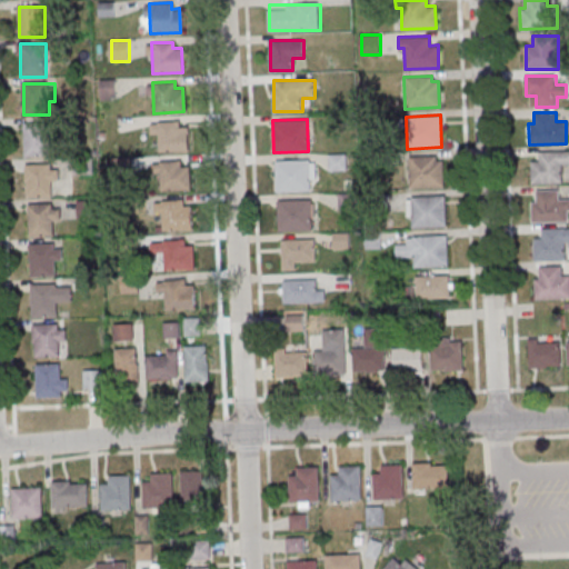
[(157,121),(178,120),(178,126),(187,126),(187,150),(158,151),(157,121)]
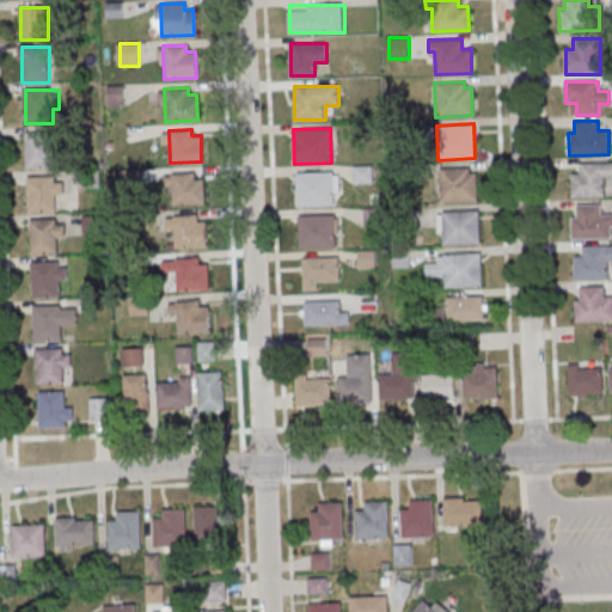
[(28,170),(54,170),(54,133),(28,133),(28,170)]
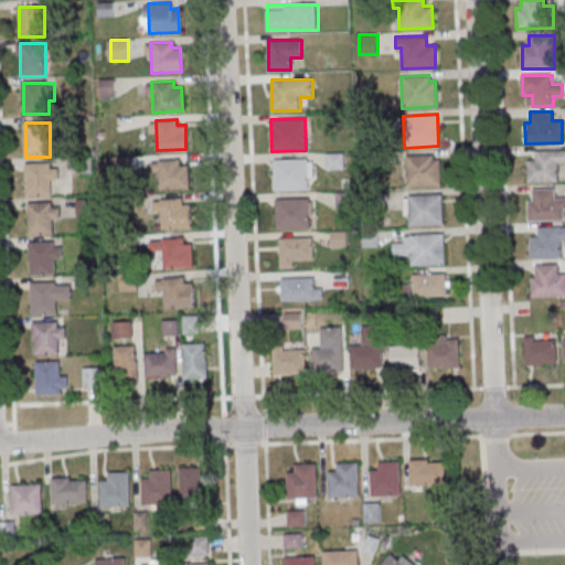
[(529,160),(529,182),(560,182),(560,166),(564,164),(564,149),(536,150),(536,160),(529,160)]
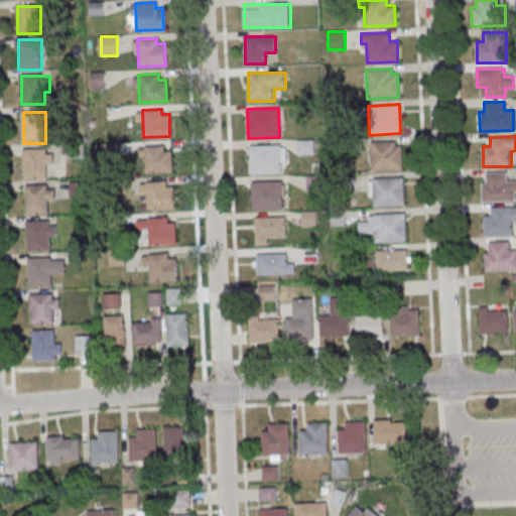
[(314,154),(314,140),(298,140),(298,154),(314,154)]
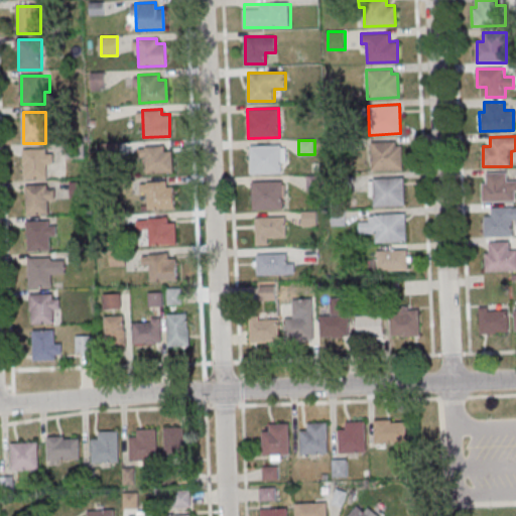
[(369,141),(394,140),(394,146),(401,146),(402,169),(371,170),(369,141)]
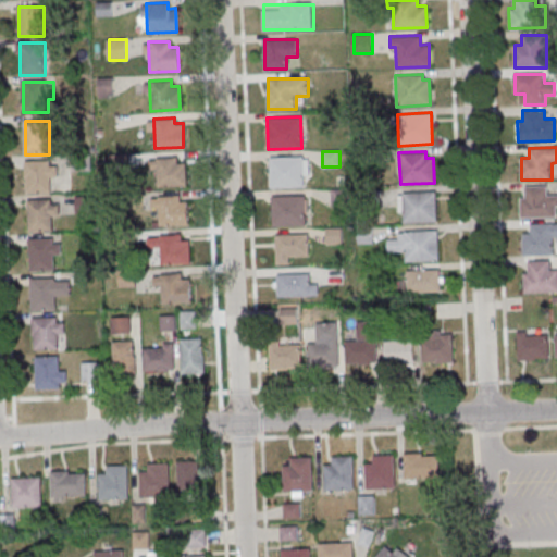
[(268,156),(301,155),(304,186),(270,187),(268,156)]
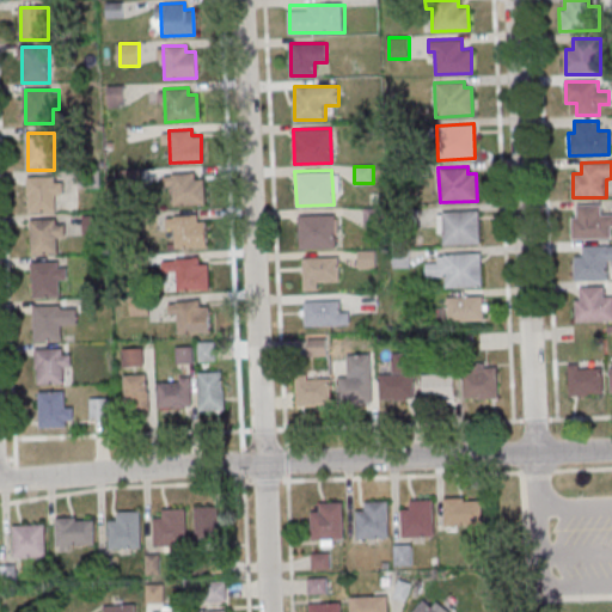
[(171,172),(194,171),(194,178),(203,177),(204,203),(172,204),(171,172)]
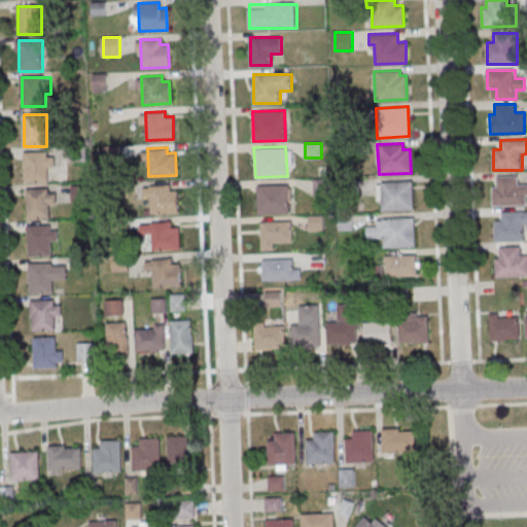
[(25,183),(53,183),(53,152),(25,152),(25,183)]
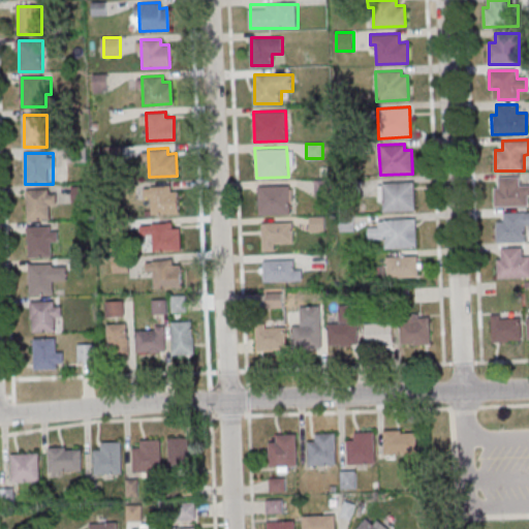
[(493,187),(494,207),(528,206),(528,185),(519,185),(519,176),(498,177),(498,187),(493,187)]
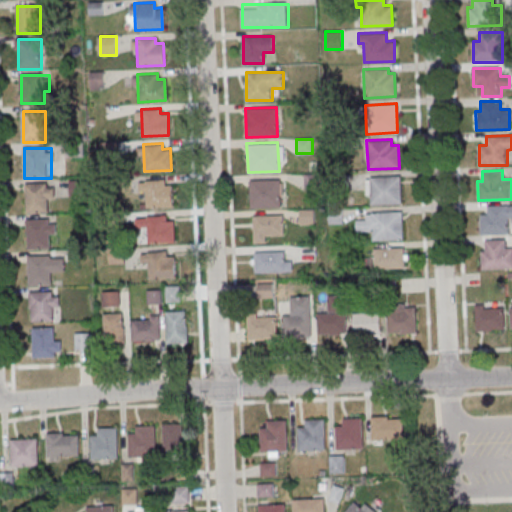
[(369,176),(400,175),(401,204),(370,205),(369,176)]
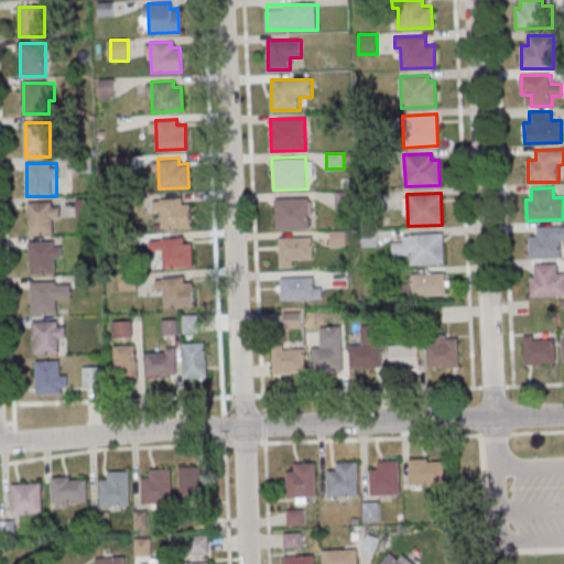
[(159,198),(181,197),(181,204),(188,203),(190,227),(160,228),(159,198)]
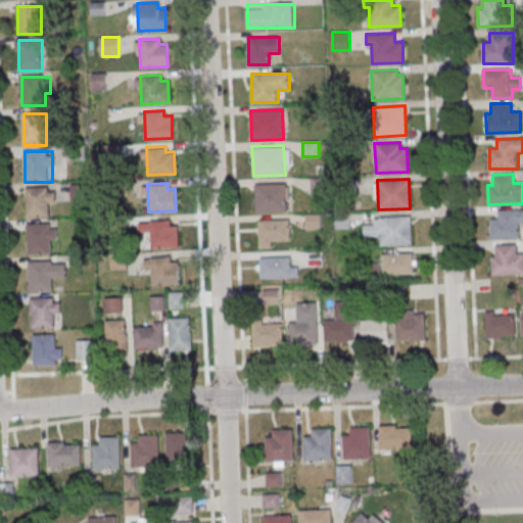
[(253,184),(285,183),(287,212),(255,214),(253,184)]
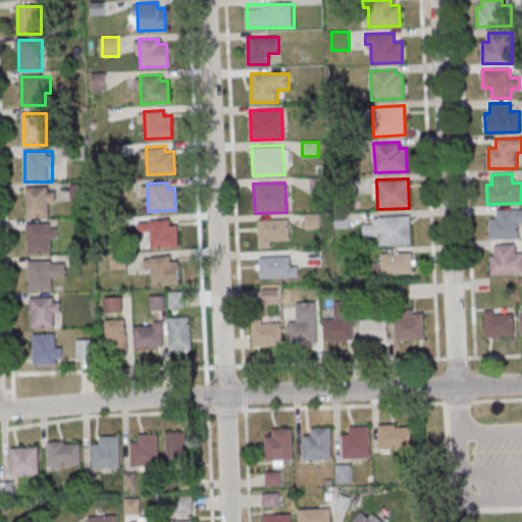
[(27,217),(52,217),(52,188),(27,188),(27,217)]
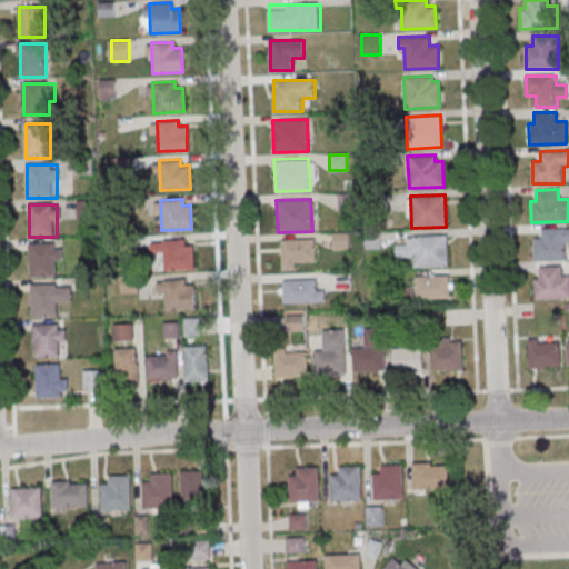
[(568,228),(543,229),(543,238),(535,238),(535,260),(568,260),(568,252),(568,251),(568,228)]
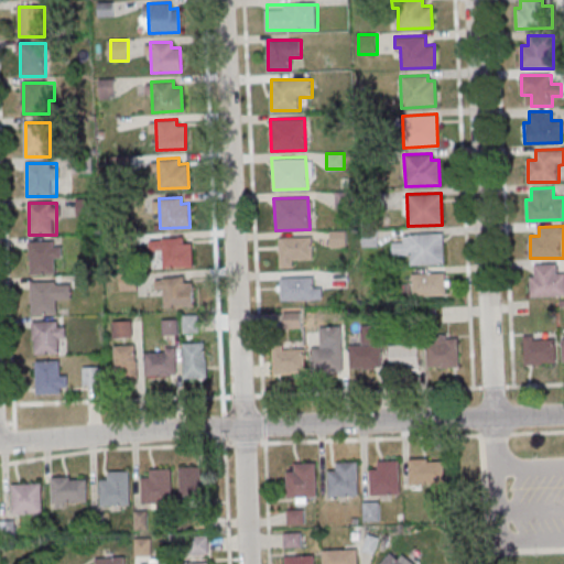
[(347,230),(332,230),(332,247),(347,247),(347,230)]
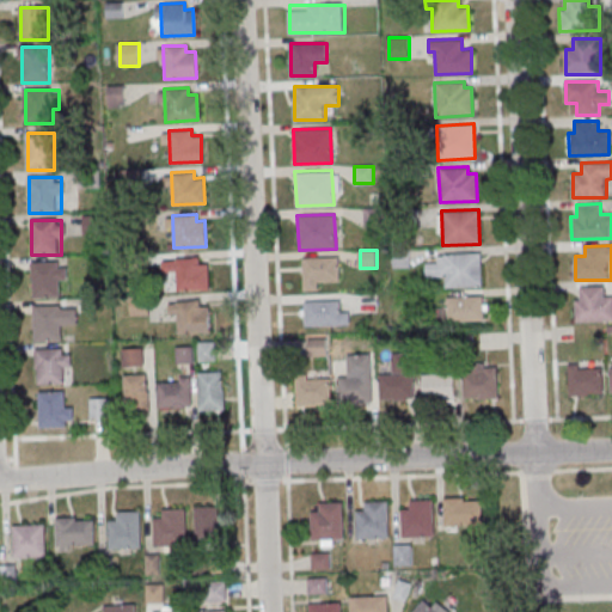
[(442,254),(479,252),(481,287),(444,288),(442,254)]
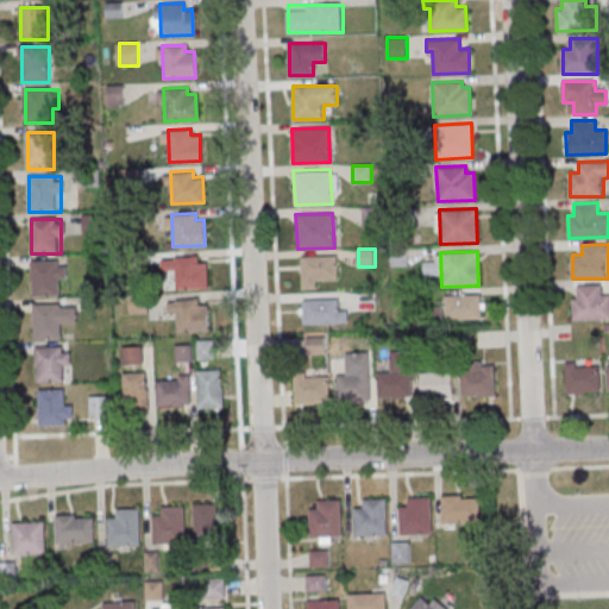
[(174,256),(196,256),(196,262),(206,262),(206,288),(175,289),(174,256)]
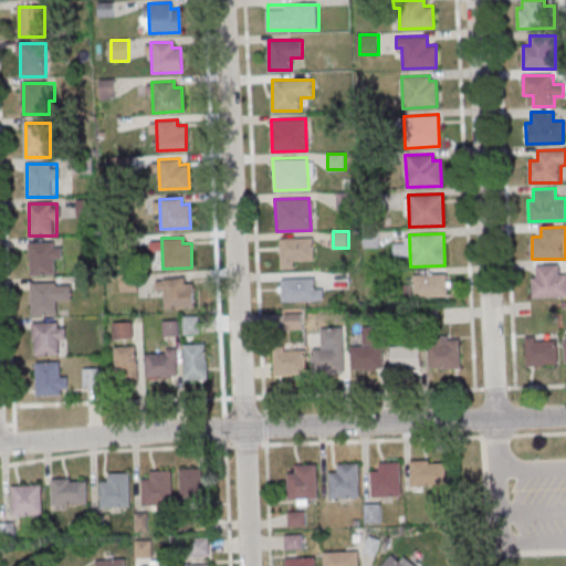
[(282,263),(315,263),(315,238),(282,238),(282,263)]
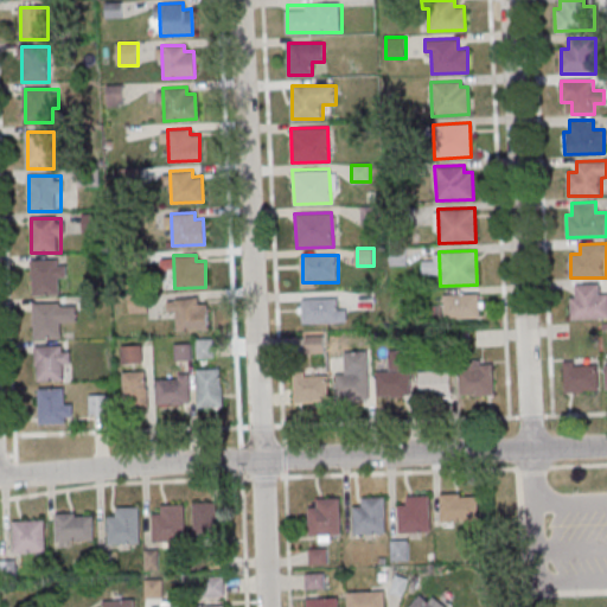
[(33,295),(61,295),(61,280),(66,280),(66,261),(33,261),(33,295)]
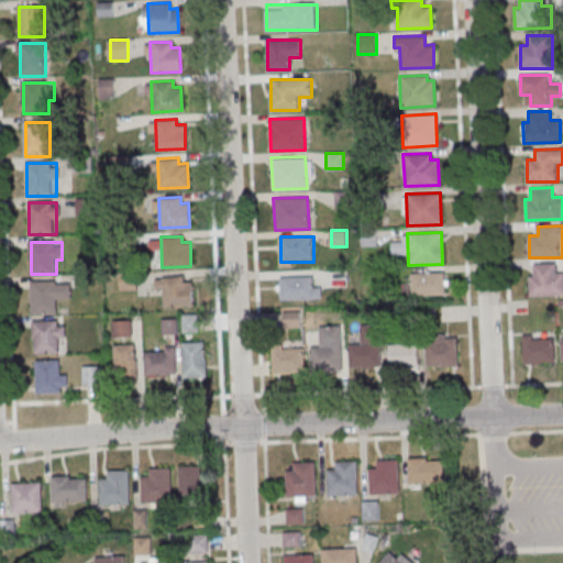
[(528,274),(528,295),(562,294),(562,272),(555,272),(554,263),(532,263),(532,274),(528,274)]
